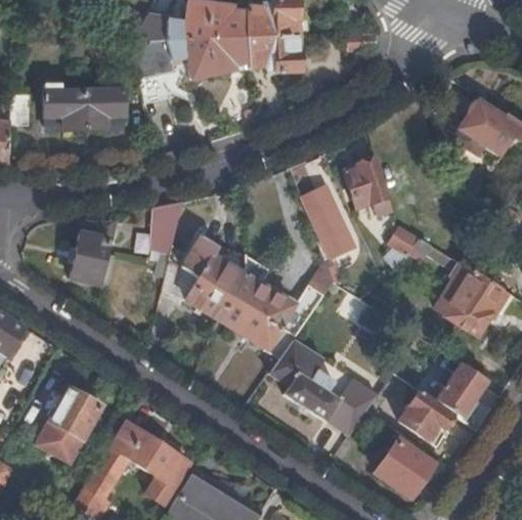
[(130,38),(129,40),(246,35),(247,10),(231,8),(231,4),(203,0),(188,0),(186,12),(149,8),(145,14),(130,38)]
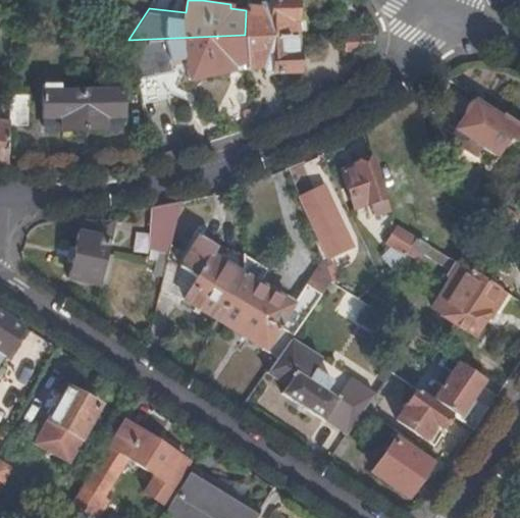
[(245,35),(297,34),(296,17),(297,17),(296,0),(270,0),(270,7),(245,5),(246,10),(245,35)]
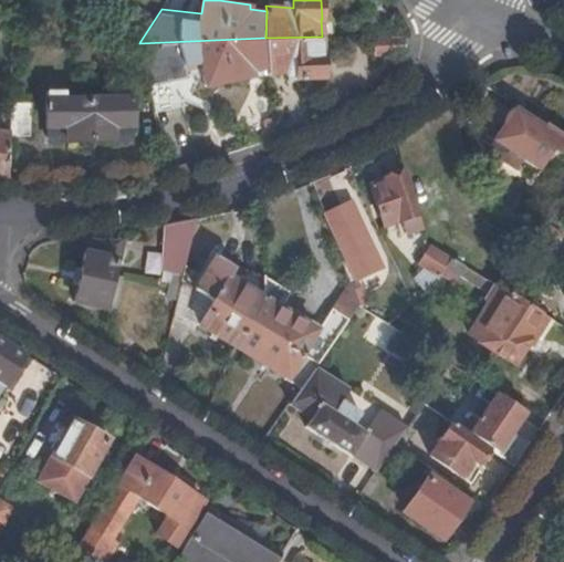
[(124,30),(141,41),(157,16),(141,6),(124,30)]
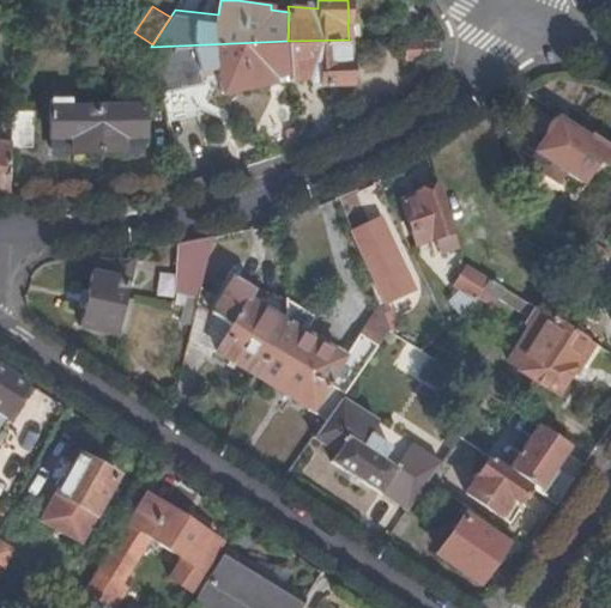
[(406,56),(440,55),(442,46),(442,37),(405,37),(406,56)]
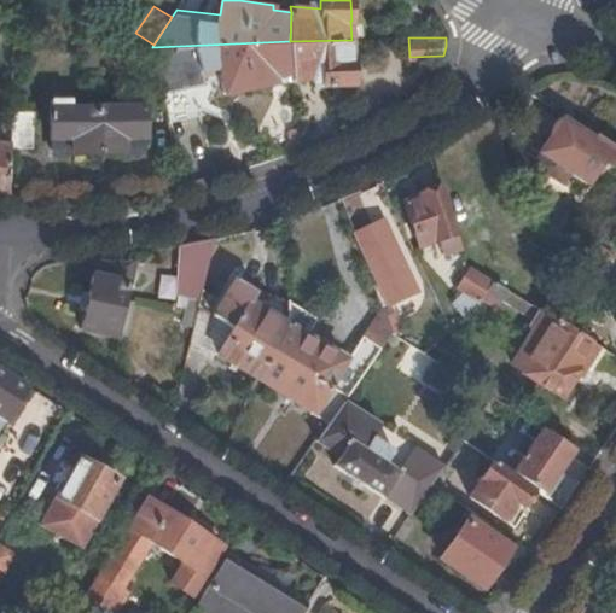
[(294,73),(295,79),(313,74),(324,74),(325,82),(354,81),(353,58),(352,58),(352,40),(290,41),(294,73)]
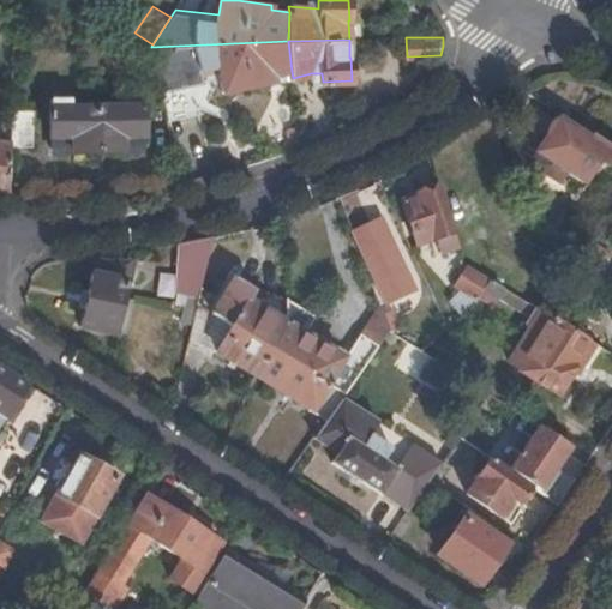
[(151,47),(155,62),(172,59),(174,71),(198,64),(198,68),(220,65),(225,90),(276,80),(275,74),(292,72),(288,41),(151,47)]
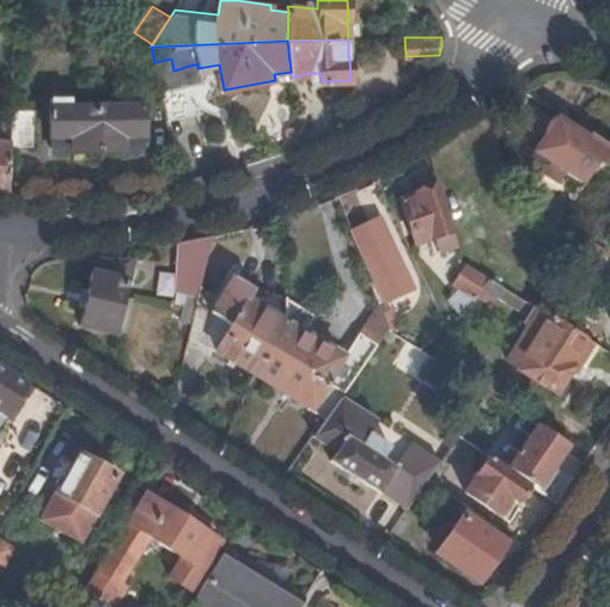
[(0,190),(11,191),(12,145),(13,109),(13,89),(0,87),(0,106),(2,106),(1,139),(0,139),(0,190)]
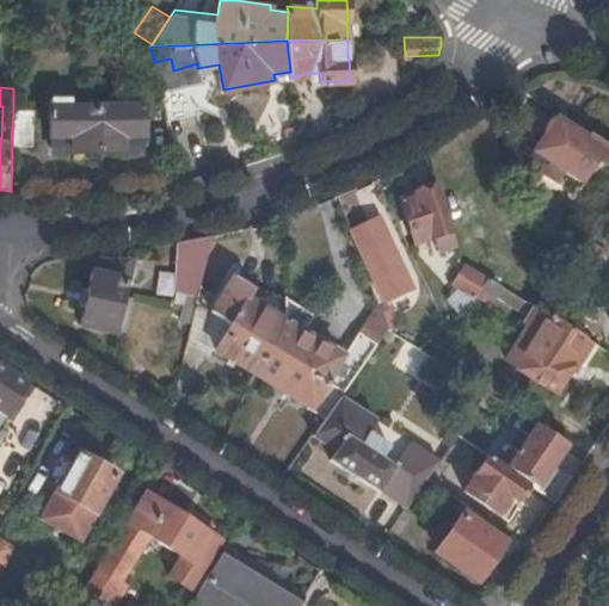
[(73,150),(99,150),(99,104),(51,104),(50,135),(74,135),(73,150)]
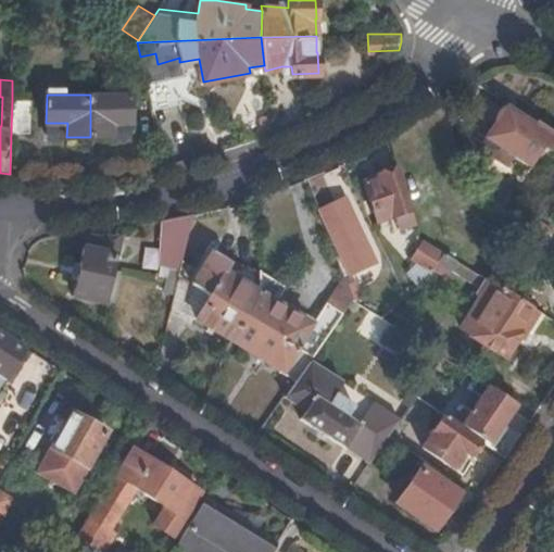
[(90,95),(90,137),(111,137),(111,123),(133,122),(133,95),(90,95)]
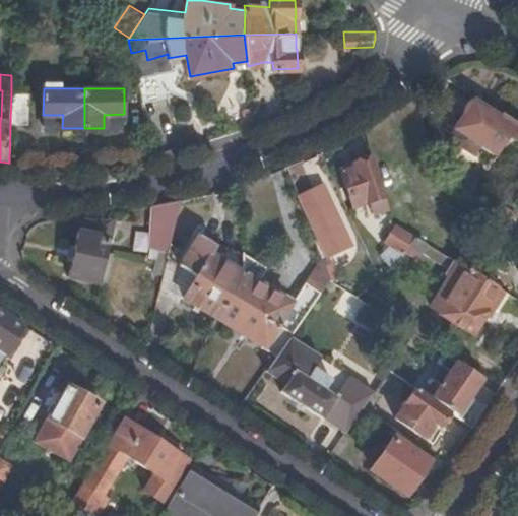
[(11,92),(10,123),(28,123),(29,93),(11,92)]
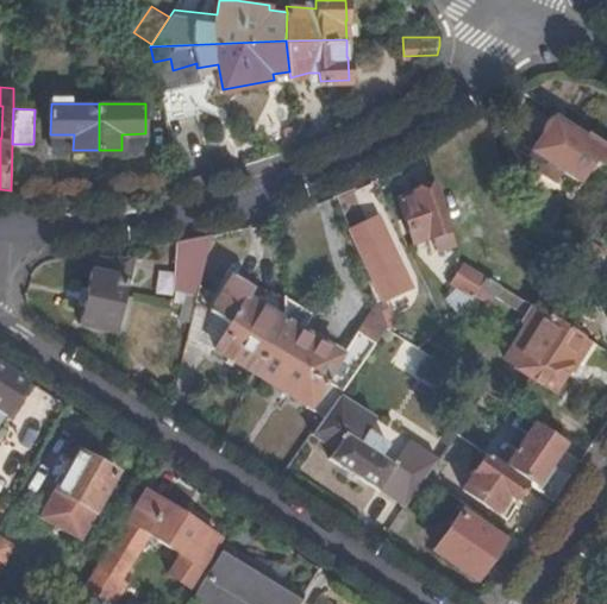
[(606,142),(559,111),(533,148),(539,152),(558,164),(580,178),(593,159),(602,164),(606,158),(606,142)]
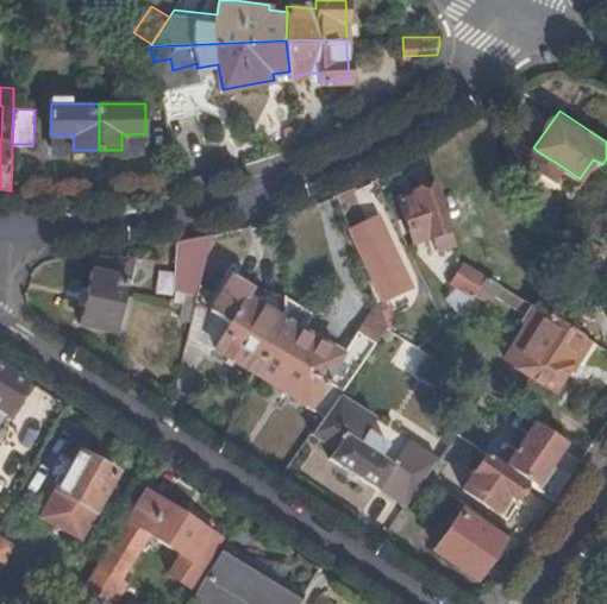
[(121,134),(121,150),(145,150),(145,133),(121,134)]
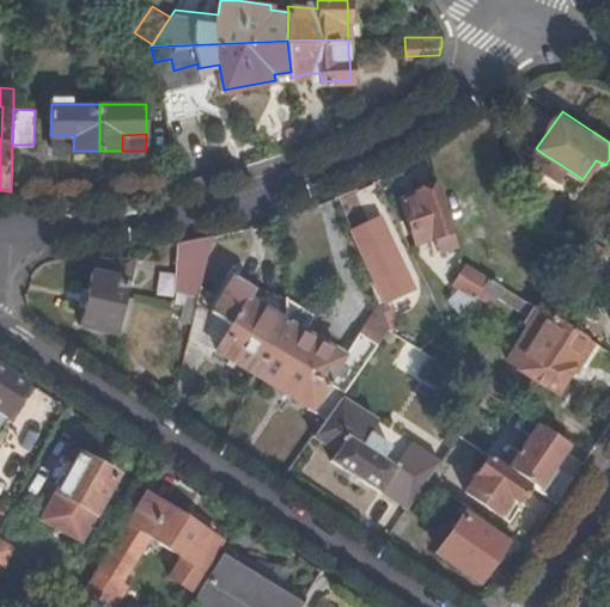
[(50,151),(73,151),(74,135),(50,135),(50,151)]
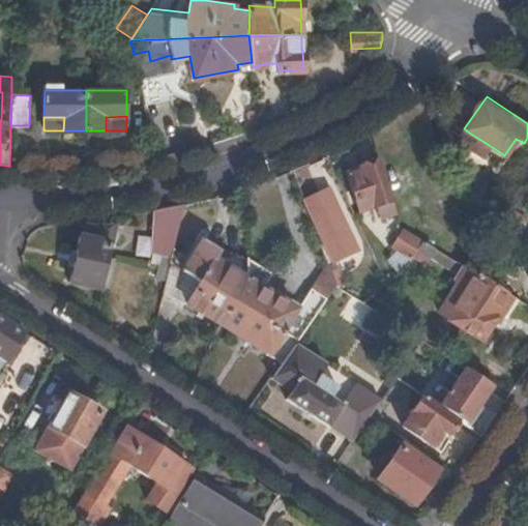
[(486,143),(469,133),(463,141),(479,151),(486,143)]
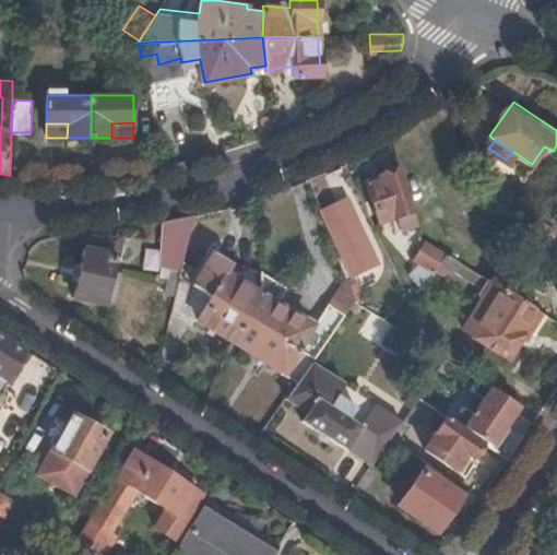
[(418,216),(403,167),(401,168),(396,166),(386,170),(383,174),(381,175),(381,176),(368,180),(381,221),(399,214),(401,221),(418,216)]
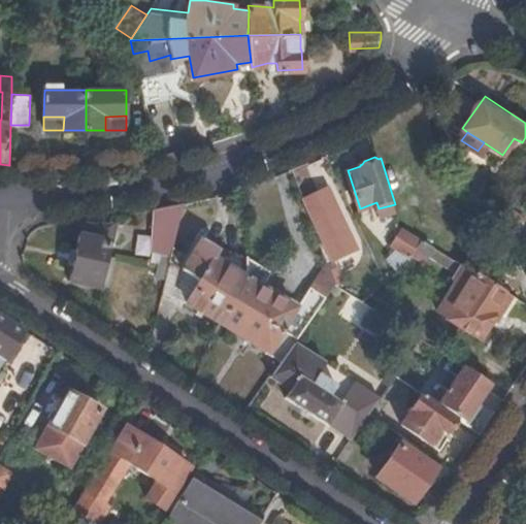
[(329,187),(304,198),(310,215),(331,259),(358,248),(329,187)]
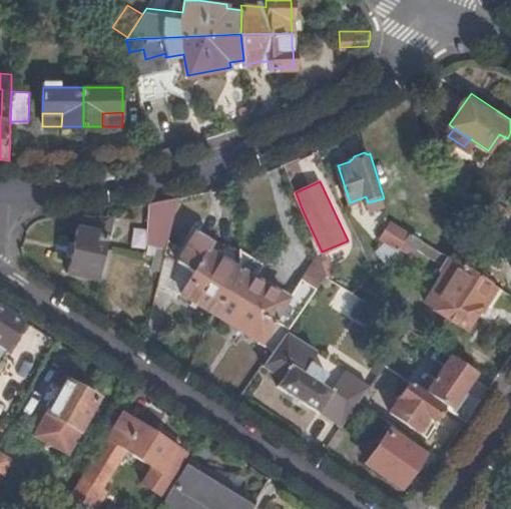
[(179,196),(152,202),(152,239),(168,243),(172,227),(173,222),(179,196)]
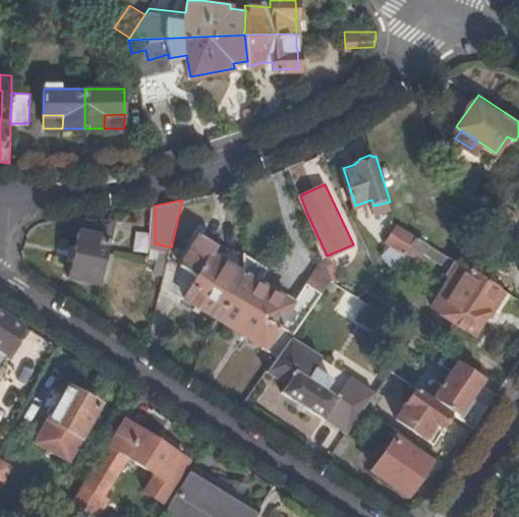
[(499,202),(492,214),(498,217),(505,206),(499,202)]
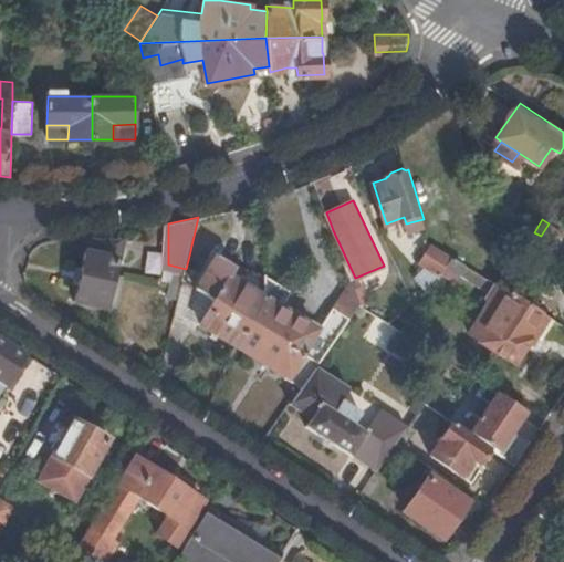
[(549,224),(541,236),(544,238),(555,245),(563,231),(549,224)]
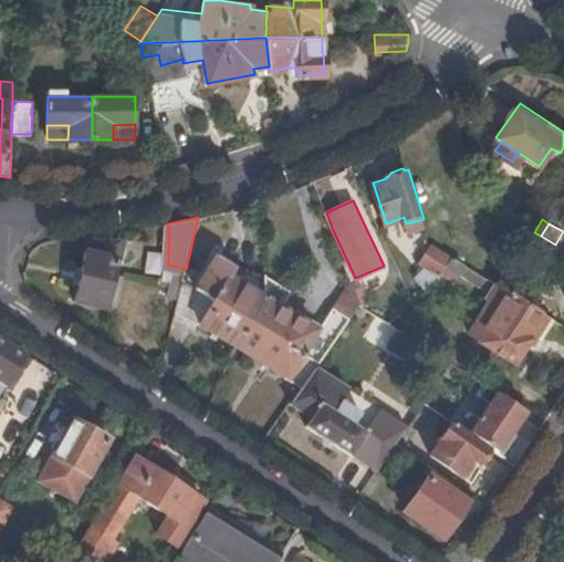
[(563,249),(555,245),(544,238),(539,249),(563,263),(563,249)]
